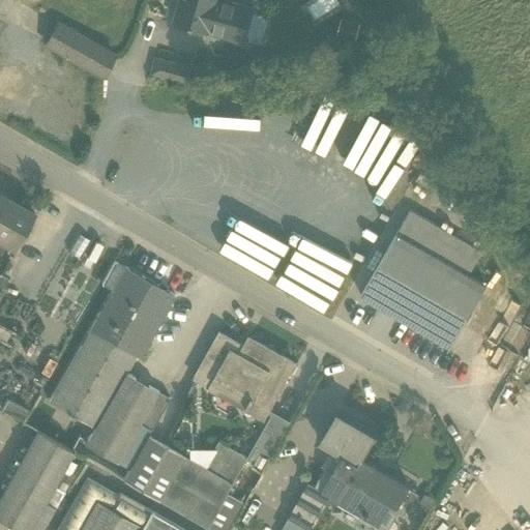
[(179,0),(174,23),(242,41),(252,8),(222,0),(179,0)]
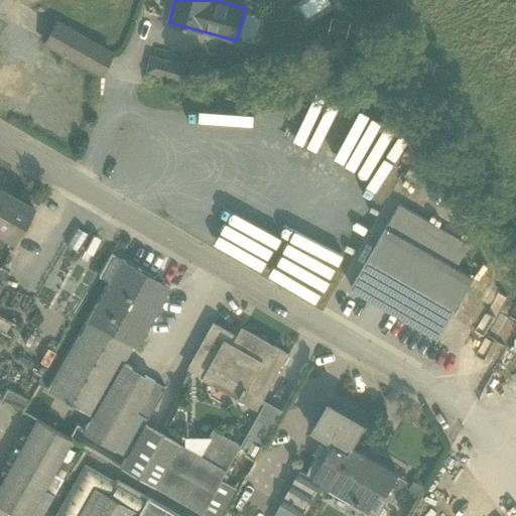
[(333,5),(330,0),(306,0),(298,4),(305,18),(333,5)]
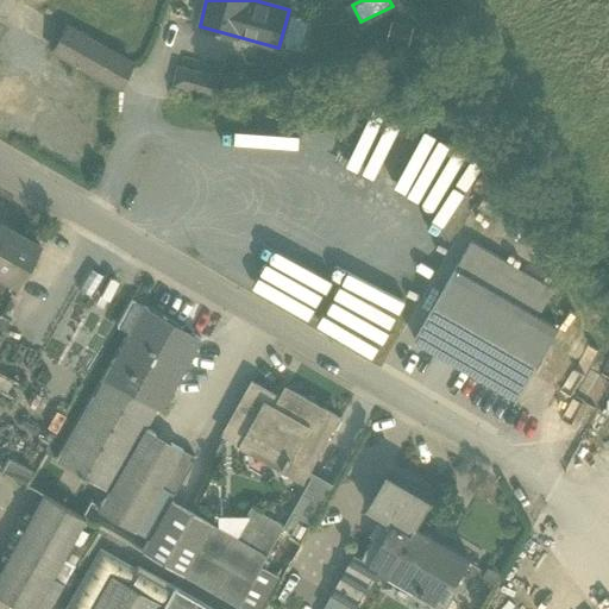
[(129,66),(64,30),(51,54),(117,89),(129,66)]
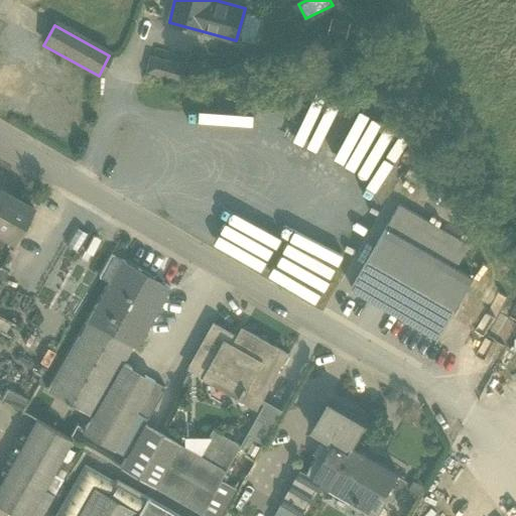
[(185,69),(150,58),(147,72),(181,82),(185,69)]
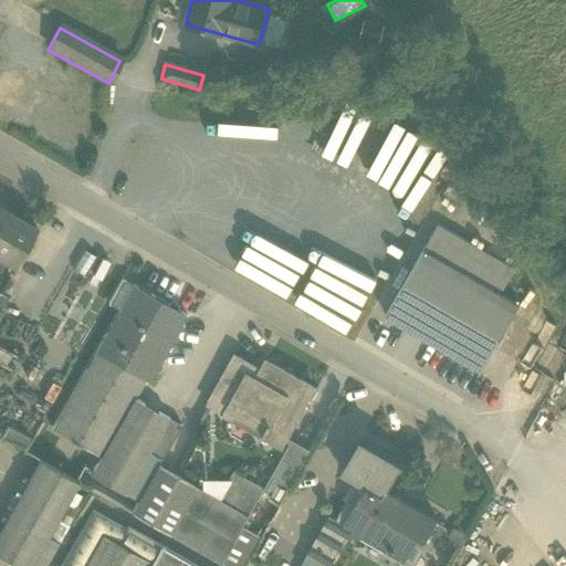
[(387,103),(365,156),(395,169),(392,174),(422,186),(440,145),(428,139),(435,123),(387,103)]
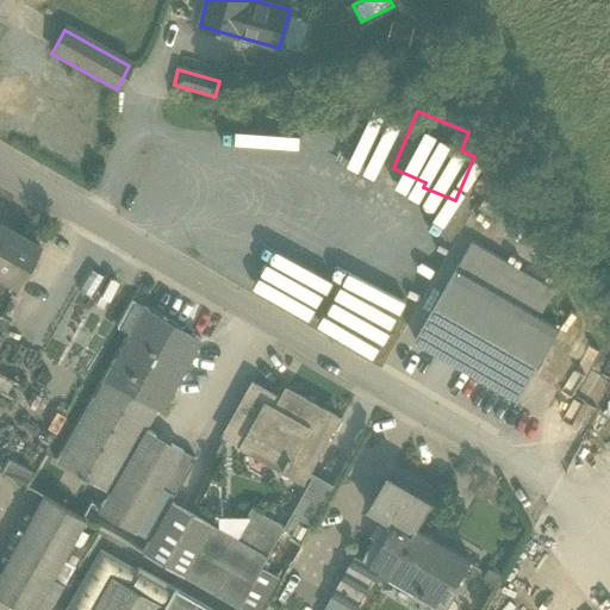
[(37,247),(0,224),(0,278),(14,286),(37,247)]
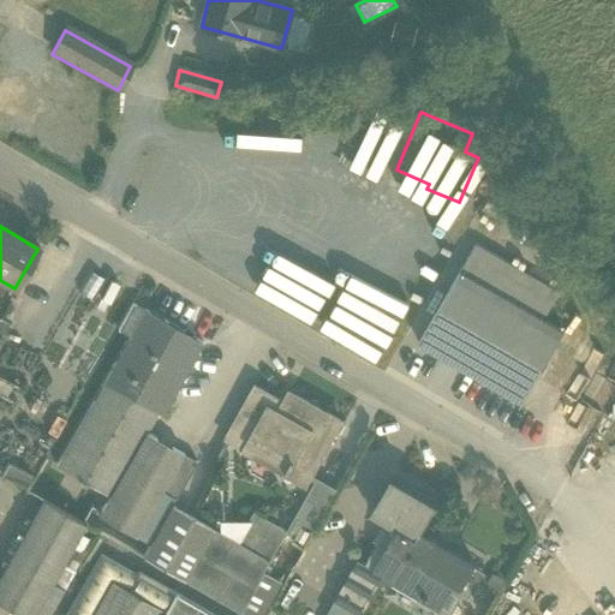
[(209,244),(203,256),(256,287),(272,261),(219,230),(210,245),(209,244)]
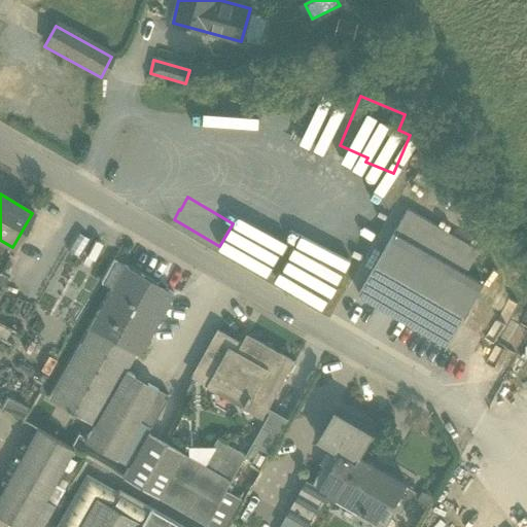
[(480,249),(408,209),(394,232),(466,273),(480,249)]
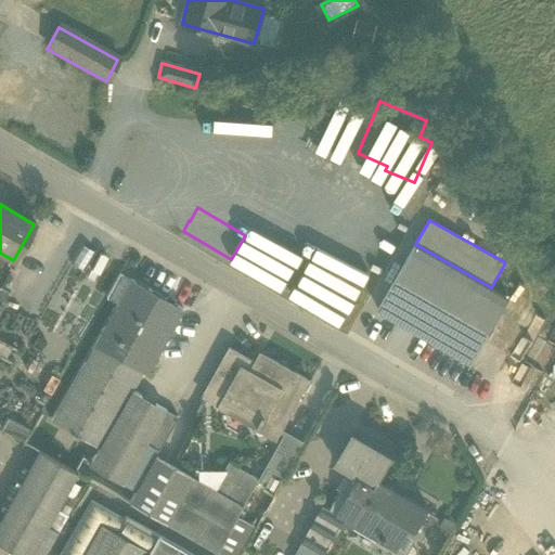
[(344,325),(379,256),(324,229),(289,298),(344,325)]
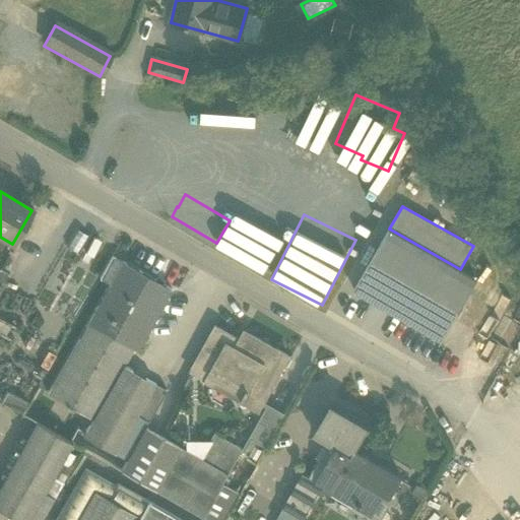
[(389,229),(353,290),(442,341),(477,279),(460,269),(389,229)]
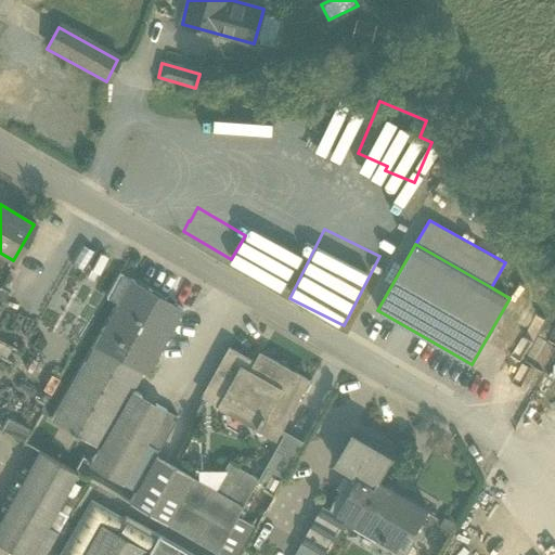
[(131,280),(119,273),(105,298),(117,305),(131,280)]
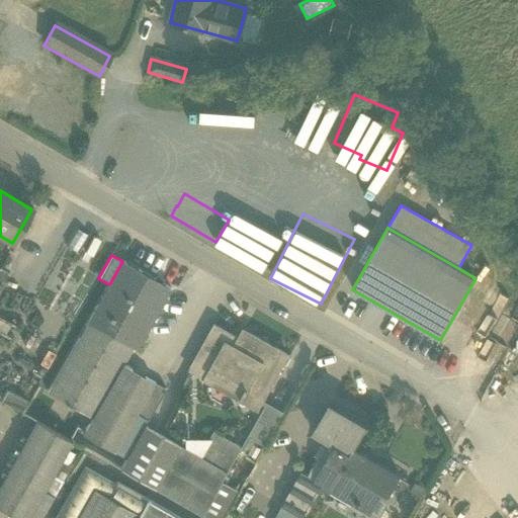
[(171,288),(122,261),(109,284),(87,323),(133,348),(136,350),(171,288)]
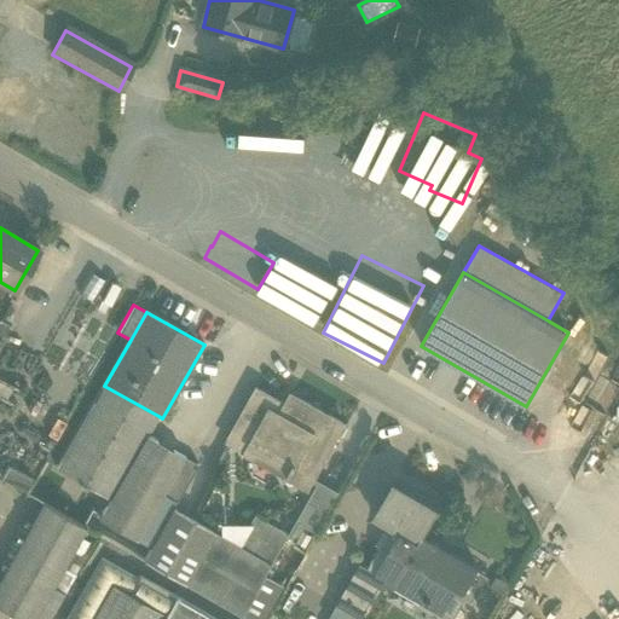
[(158,416),(104,386),(57,470),(109,501),(110,501),(146,437),(158,416)]
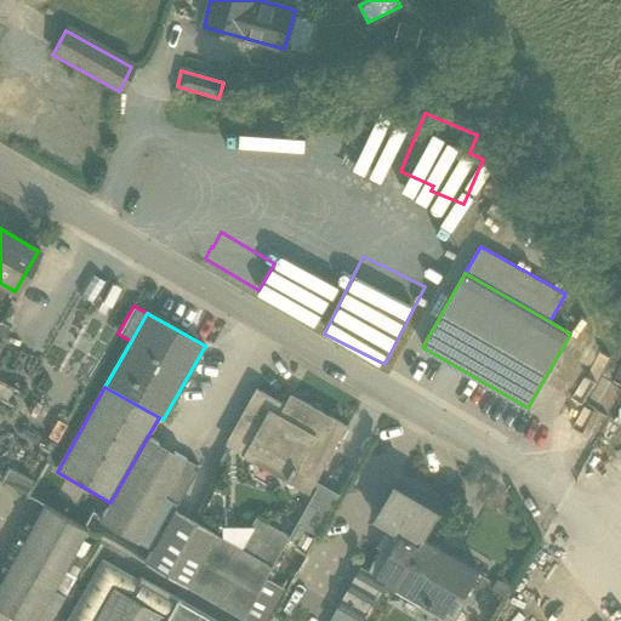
[(292,397),(286,406),(257,391),(228,444),(248,456),(251,449),(291,471),(288,478),(291,479),(295,473),(312,483),(345,426),(292,397)]
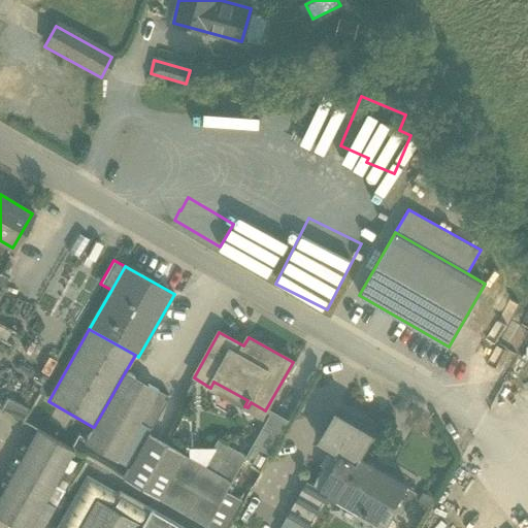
[(125,372),(94,427),(93,427),(85,443),(128,468),(147,433),(150,429),(138,422),(156,390),(125,372)]
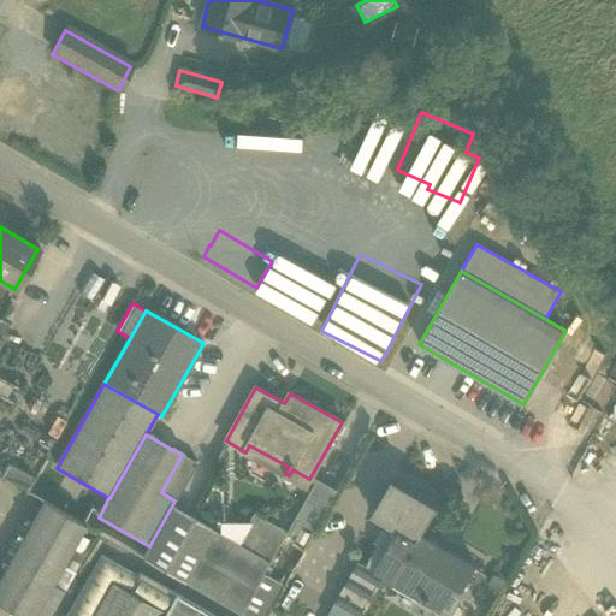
[(182,455),(161,492),(175,501),(176,501),(196,463),(182,455)]
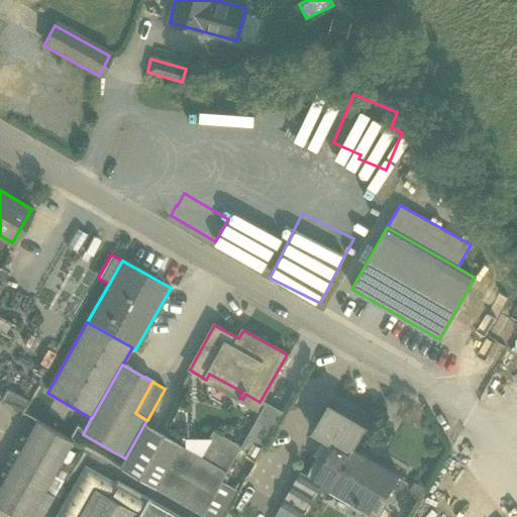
[(27,401),(6,390),(0,400),(21,411),(27,401)]
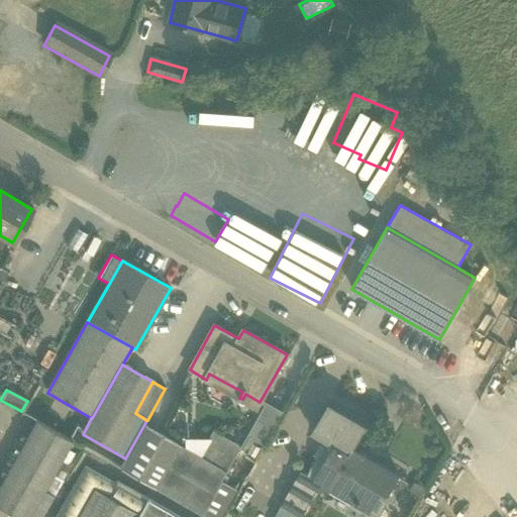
[(367,423),(330,402),(314,431),(329,439),(308,475),(325,484),(323,486),(329,489),(332,485),(356,500),(356,501),(357,502),(358,501),(373,509),(384,490),(390,493),(400,475),(353,447),(367,423)]
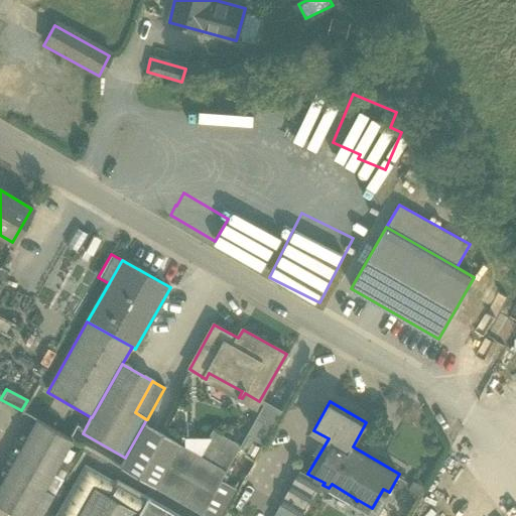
[(267,403),(249,435),(263,443),(281,411),(267,403)]
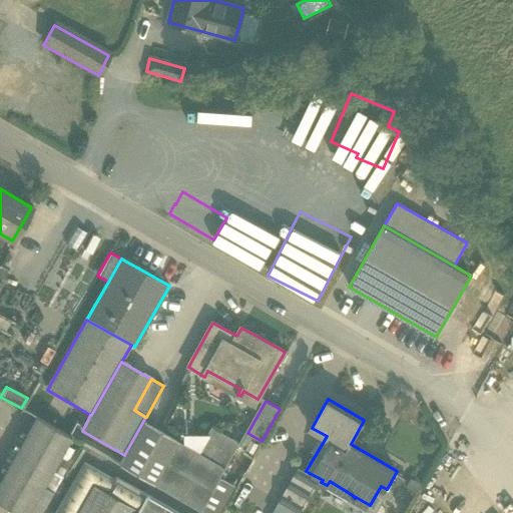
[(35,418),(0,479),(0,504),(15,512),(41,512),(53,492),(42,486),(70,438),(35,418)]
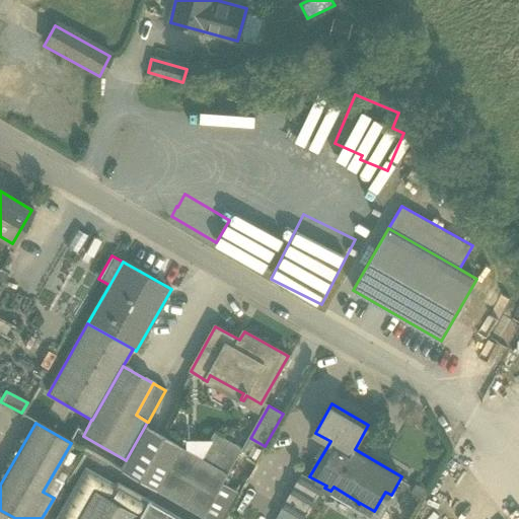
[(126,460),(120,470),(203,517),(214,498),(163,469),(177,445),(145,426),(126,460)]
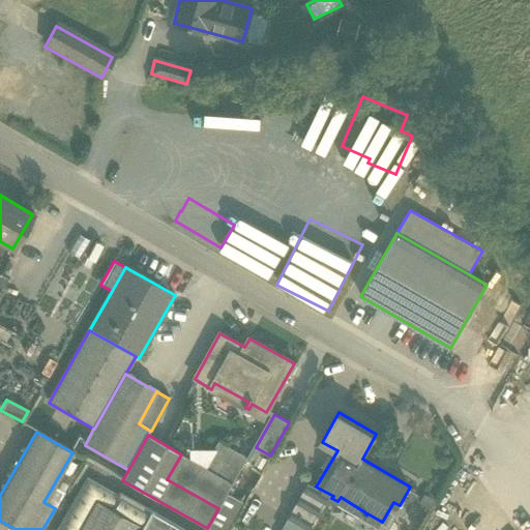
[(203,467),(181,454),(167,479),(218,508),(246,458),(217,441),(203,467)]
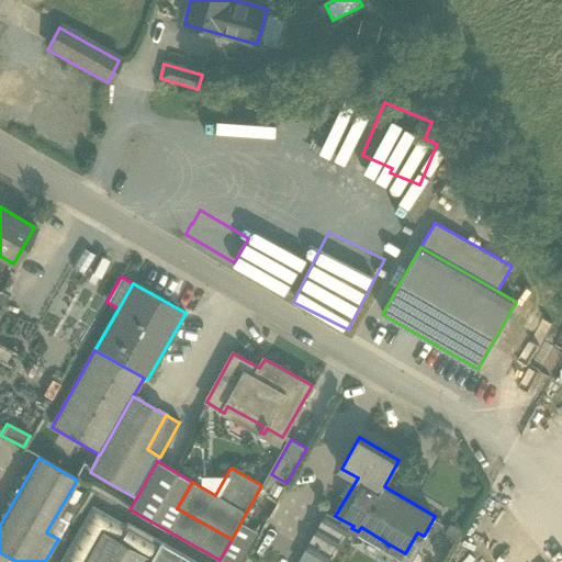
[(125,526),(91,507),(59,561),(146,561),(157,543),(125,526)]
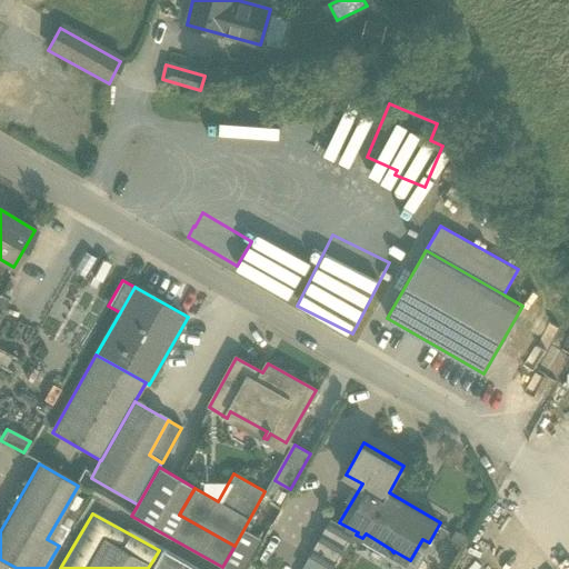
[(339,522),(332,519),(311,557),(333,568),(337,568),(356,535),(358,532),(339,522)]
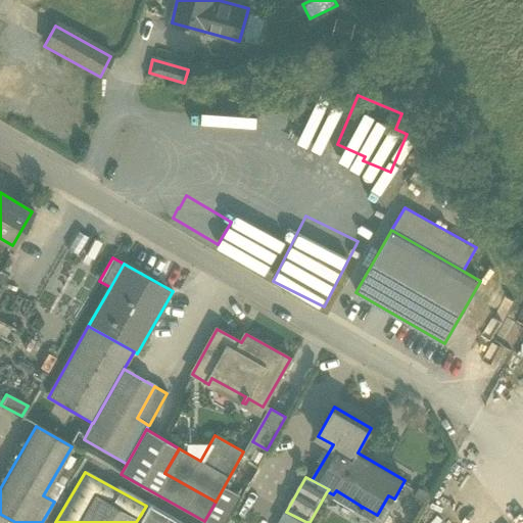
[(147,504),(117,487),(116,489),(146,506),(147,504)]
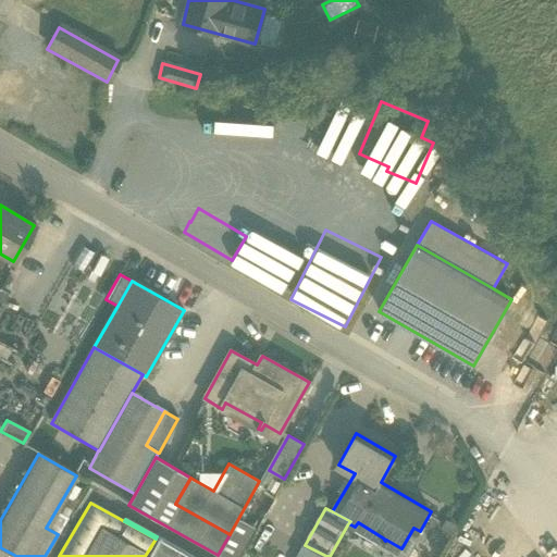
[(193,556),(157,536),(156,539),(145,556),(193,556)]
